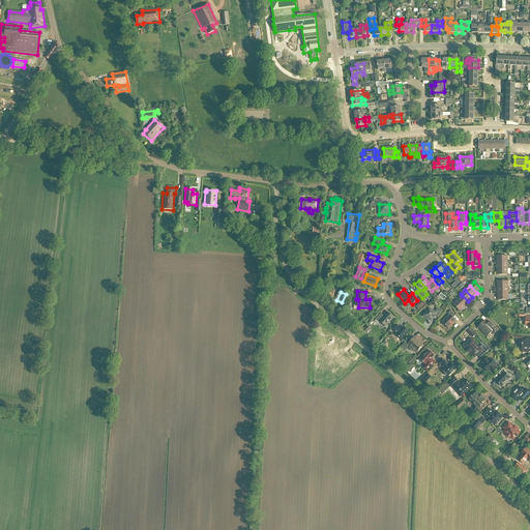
[(462,296),(458,300),(465,307),(469,303),(468,301),(462,295),(462,296)]
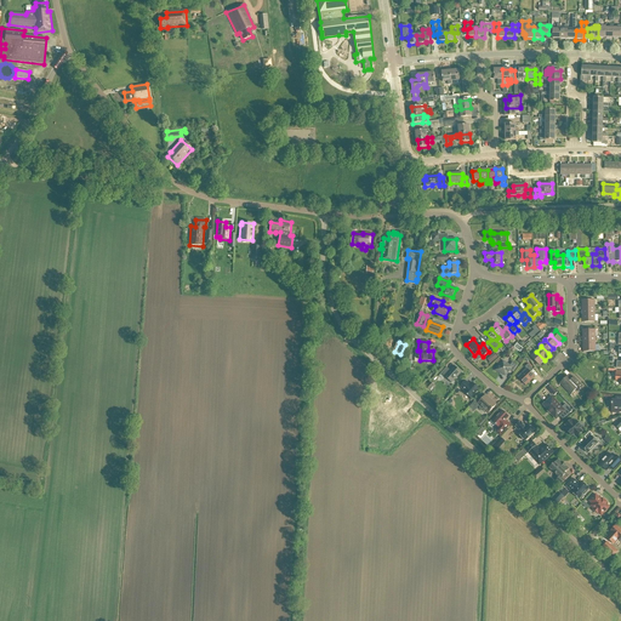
[(539,365),(545,360),(536,352),(530,357),(539,365)]
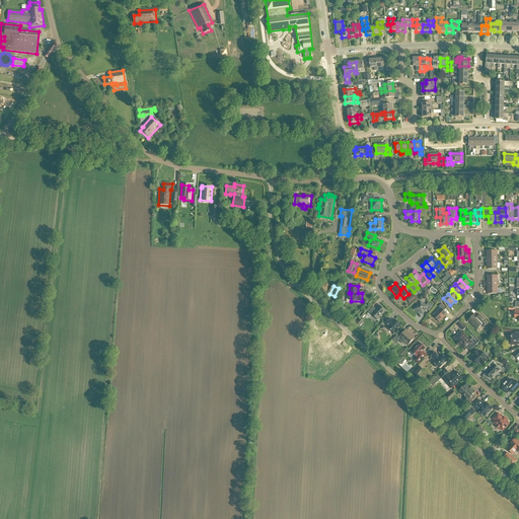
[(429,311),(433,306),(428,303),(426,306),(420,302),(418,306),(417,305),(414,309),(418,312),(419,312),(423,315),(426,309),(429,311)]
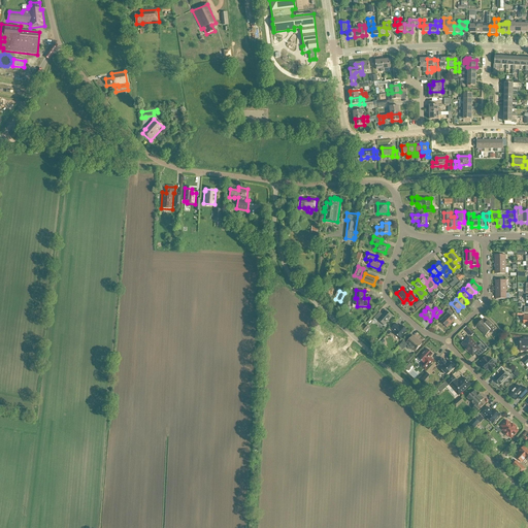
[(447,327),(454,320),(452,317),(454,315),(449,309),(447,312),(449,315),(441,322),(447,327)]
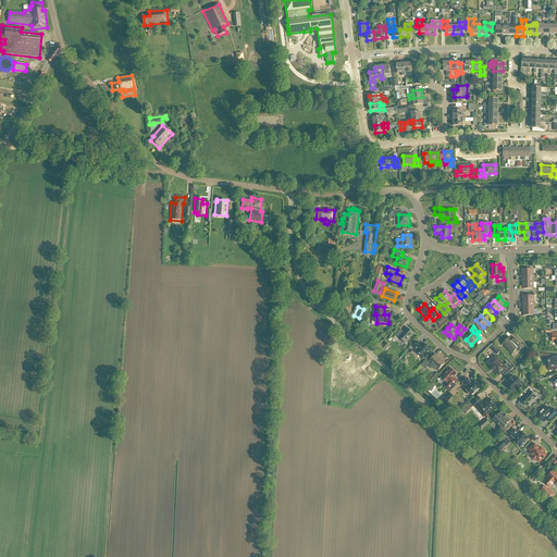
[(405,344),(413,334),(407,329),(404,333),(400,330),(395,336),(398,339),(399,338),(405,344)]
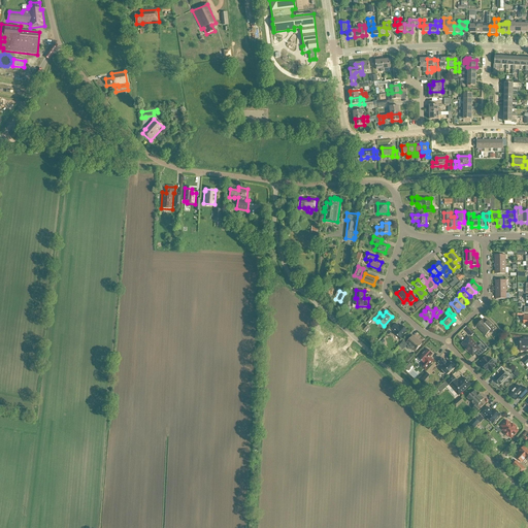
[(491,333),(496,329),(488,321),(486,324),(483,321),(476,326),(486,335),(489,332),(491,333)]
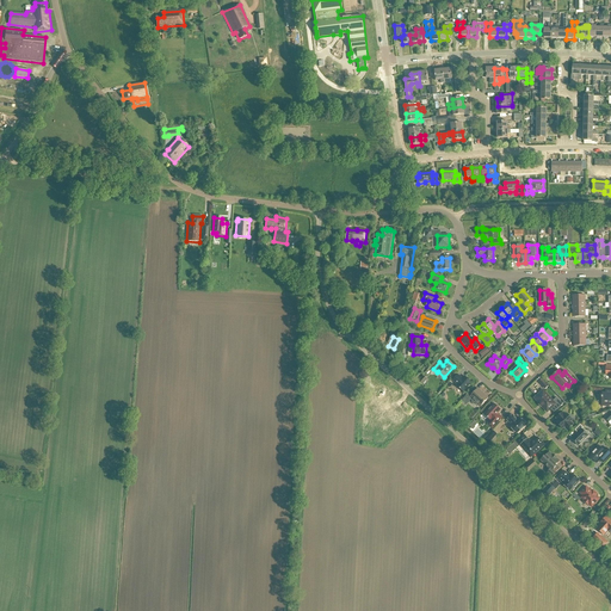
[(463,393),(471,383),(464,377),(463,380),(458,375),(452,381),(457,386),(456,386),(463,393)]
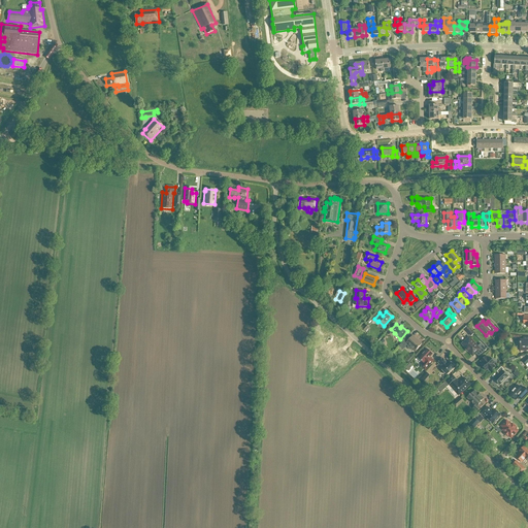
[(408,336),(401,344),(399,347),(403,350),(407,344),(409,345),(408,347),(408,349),(410,350),(411,350),(413,349),(416,352),(422,344),(413,336),(410,338),(408,336)]
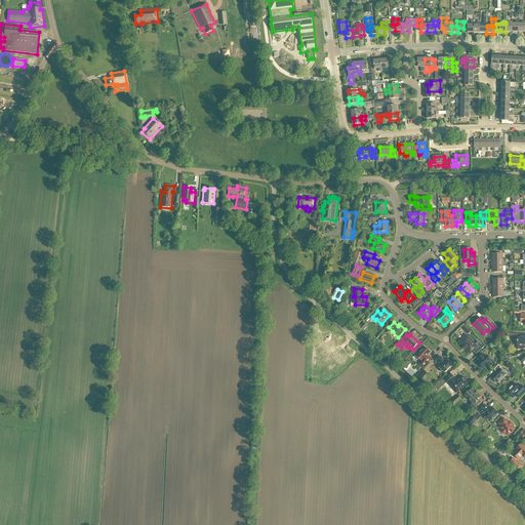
[(476,355),(484,348),(479,342),(475,346),(467,336),(459,342),(470,354),(473,352),(476,355)]
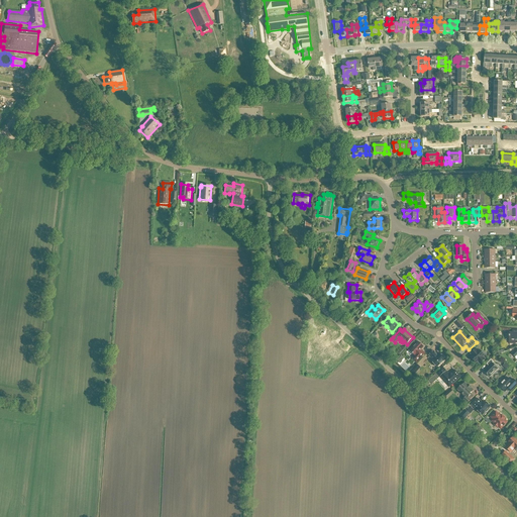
[(339,360),(347,350),(338,342),(334,346),(338,350),(334,355),(339,360)]
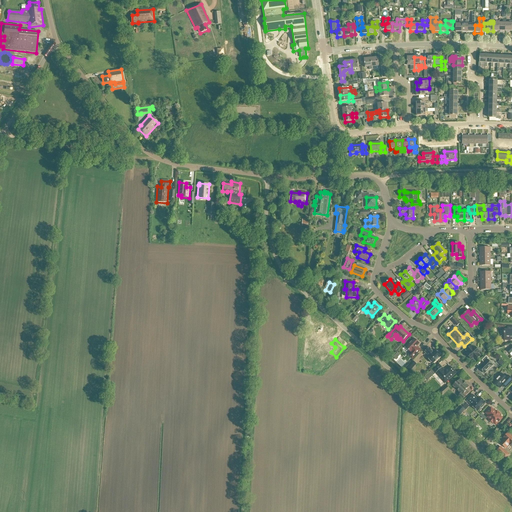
[(405,348),(411,352),(408,355),(412,359),(421,350),(417,347),(420,344),(414,339),(409,344),(405,348)]
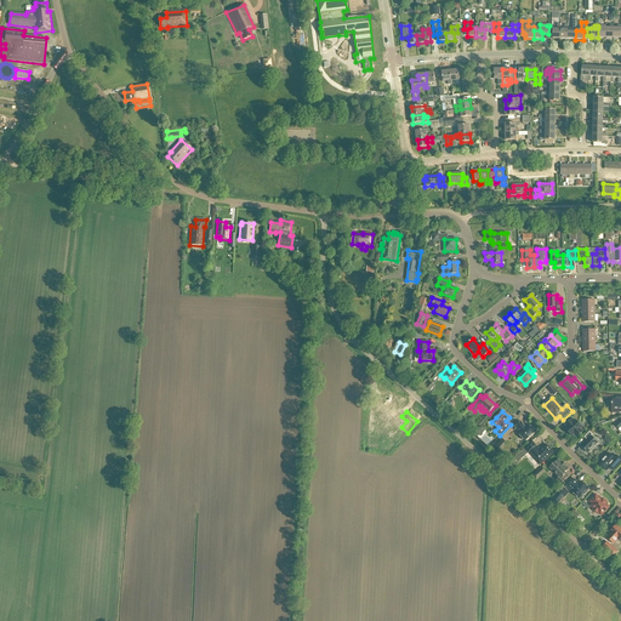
[(576,438),(582,432),(580,429),(582,427),(576,421),(574,422),(571,420),(565,426),(568,428),(565,429),(571,437),(574,436),(576,438)]
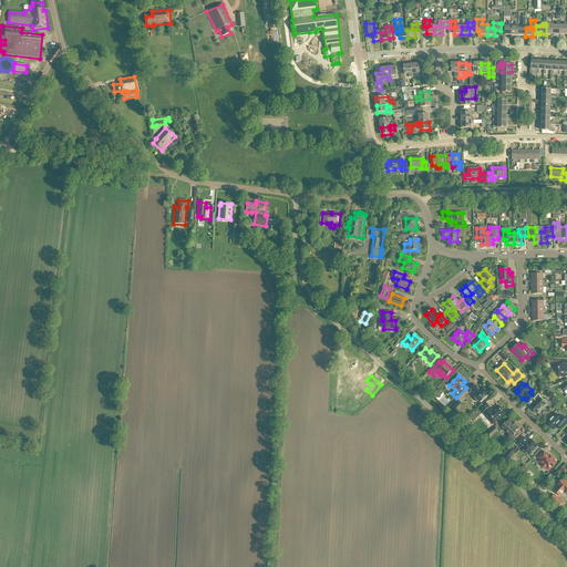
[(475,395),(474,397),(474,398),(474,399),(475,400),(477,400),(480,403),(488,394),(483,389),(481,391),(475,385),(471,390),(475,395)]
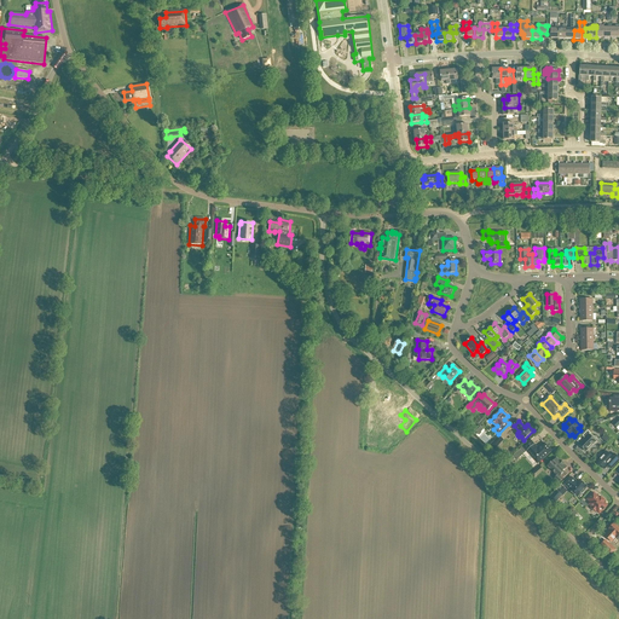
[(586,452),(596,441),(589,435),(590,434),(588,431),(583,437),(585,439),(579,445),(586,452)]
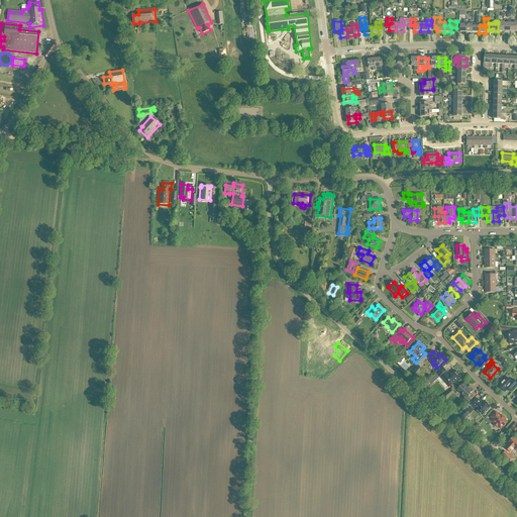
[(411,372),(414,375),(421,368),(417,365),(411,372)]
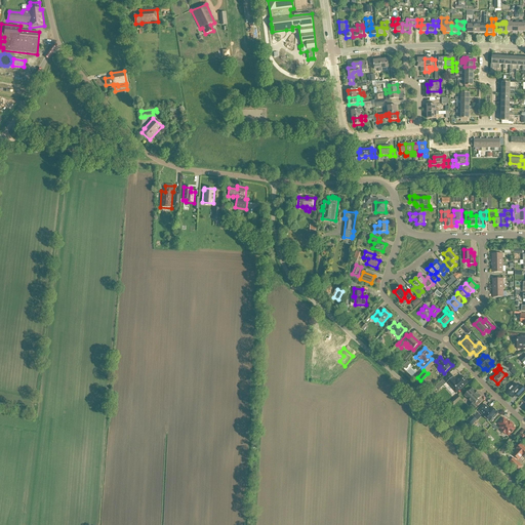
[(441,381),(436,387),(439,390),(444,386),(452,396),(455,393),(468,382),(463,378),(461,376),(456,381),(449,373),(441,381)]
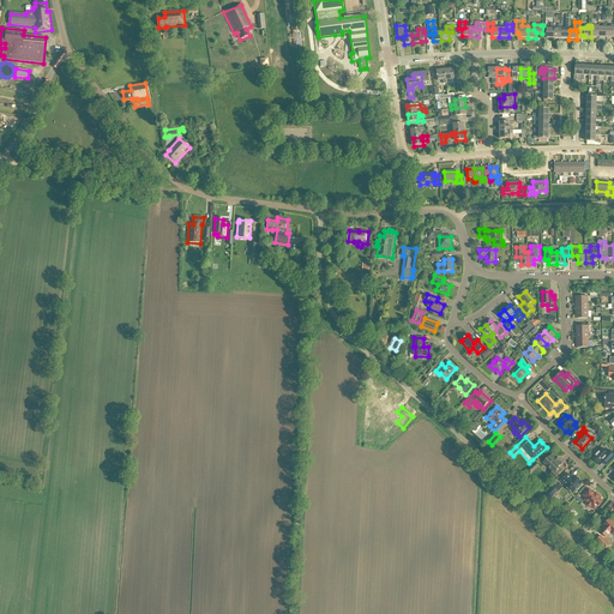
[(593,459),(594,459),(593,462),(595,463),(596,463),(600,465),(603,462),(607,465),(613,457),(613,455),(609,451),(607,453),(602,449),(600,452),(599,452),(595,456),(596,456),(593,459)]
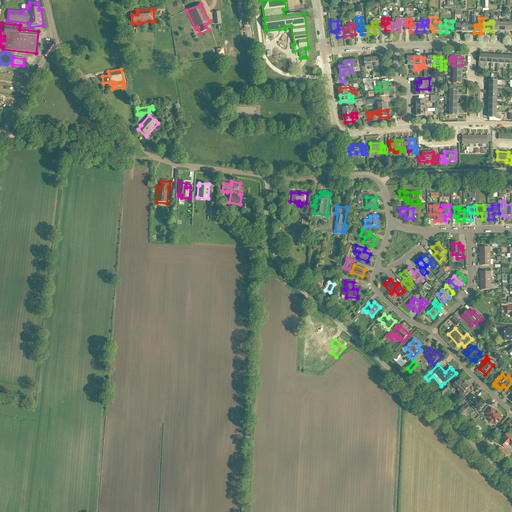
[(463,382),(460,379),(457,382),(453,386),(461,393),(458,396),(463,400),(469,393),(466,390),(469,387),(466,384),(467,384),(464,381),(463,382)]
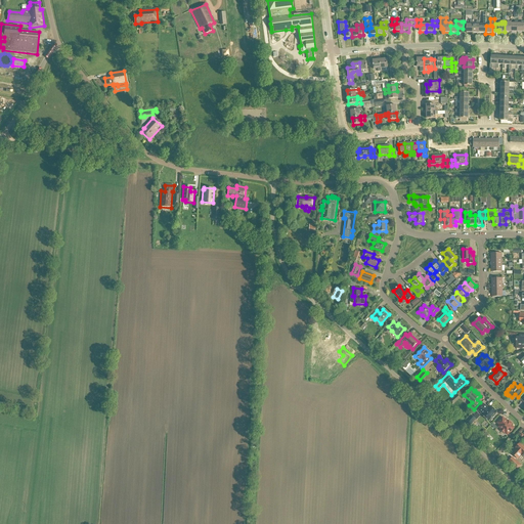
[(457,394),(449,401),(452,405),(461,398),(457,394)]
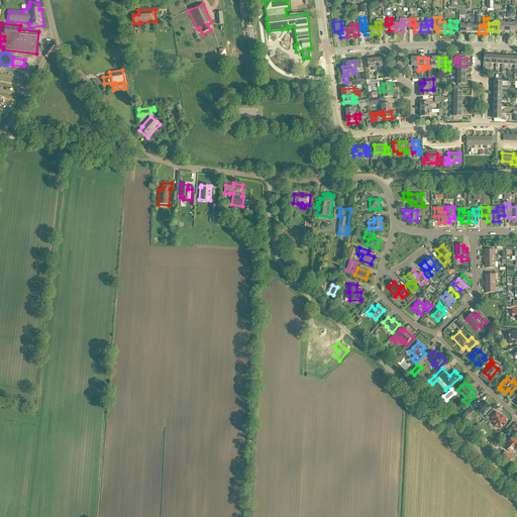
[(483,404),(478,400),(473,405),(478,409),(477,410),(483,415),(485,412),(486,413),(487,413),(488,411),(488,410),(487,409),(490,407),(485,401),(483,404)]
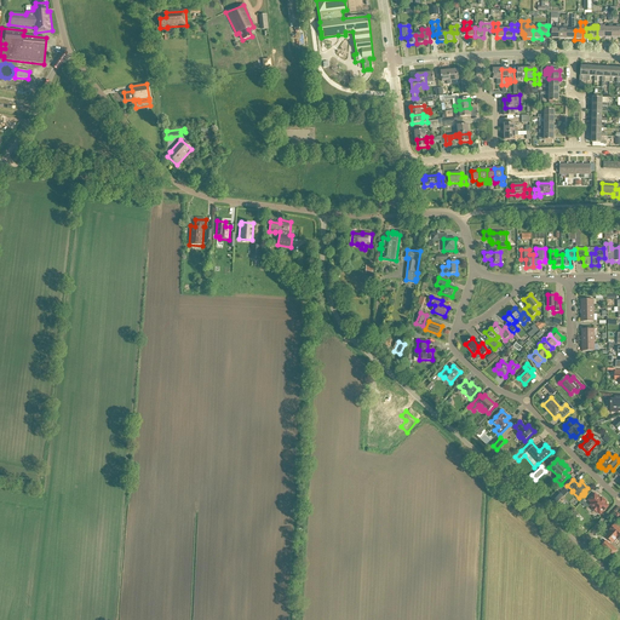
[(557,492),(551,498),(557,504),(563,497),(557,492)]
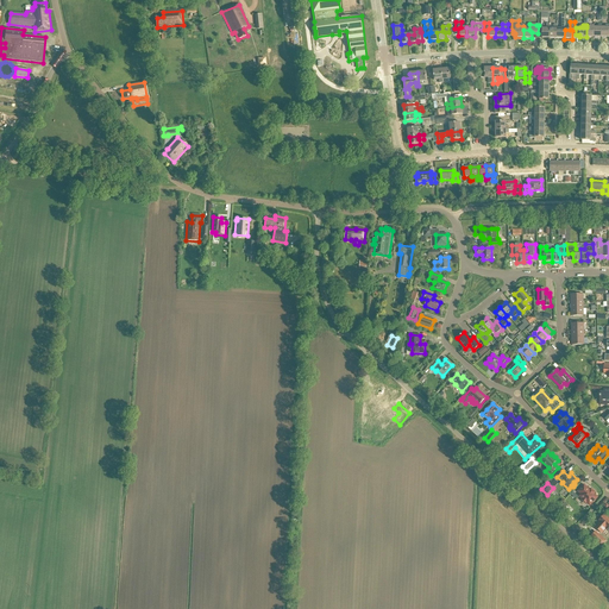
[(590,506),(597,497),(594,494),(594,493),(591,490),(590,491),(584,485),(578,491),(582,495),(579,496),(583,500),(582,501),(585,504),(586,503),(590,506)]
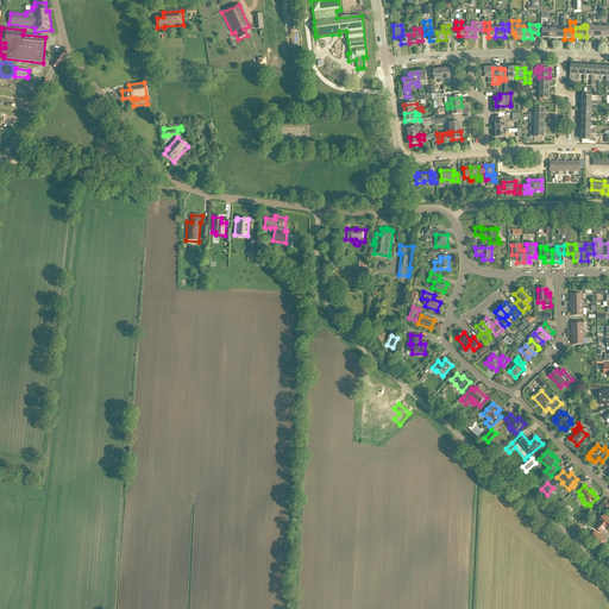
[(608,531),(608,519),(606,515),(600,522),(596,527),(602,533),(606,528),(608,531)]
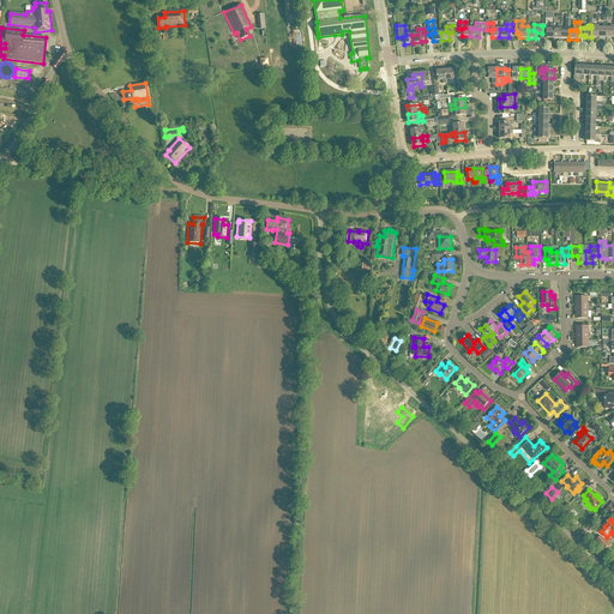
[(611,546),(601,536),(596,541),(607,551),(611,546)]
